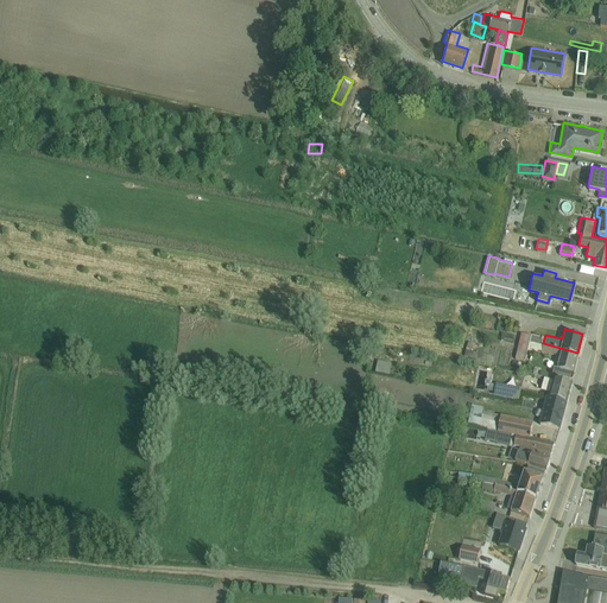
[(520,330),(514,355),(524,357),(526,347),(529,338),(541,342),(543,335),(520,330)]
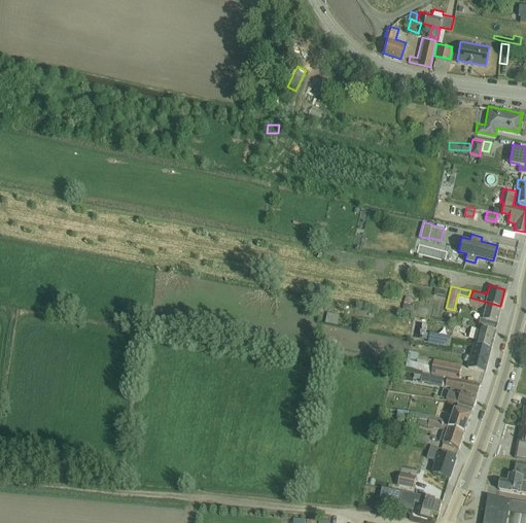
[(458,293),(456,301),(464,303),(465,301),(468,302),(467,303),(478,305),(481,305),(479,312),(483,313),(482,317),(480,316),(479,321),(495,326),(500,306),(470,298),(468,297),(458,293)]
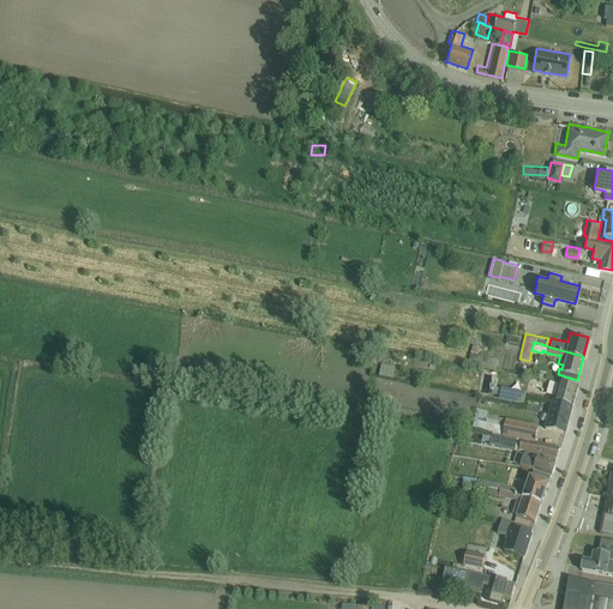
[(469,350),(468,359),(496,365),(497,356),(487,354),(469,350)]
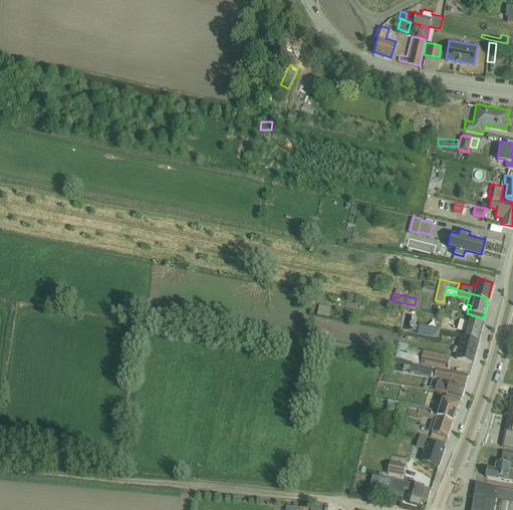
[(318,301),(316,311),(318,312),(327,313),(329,303),(318,301)]
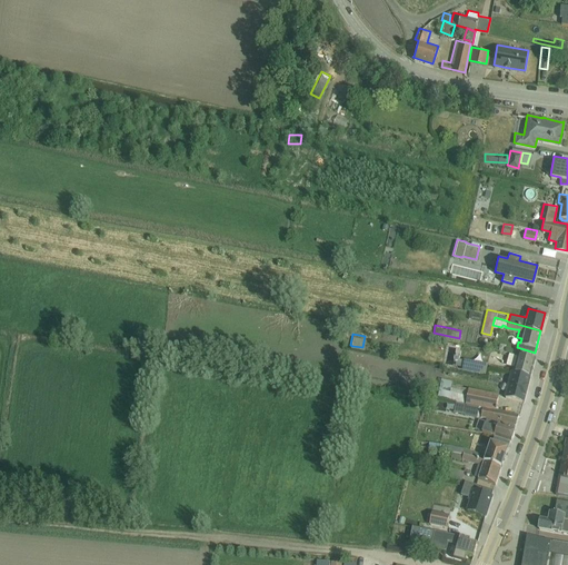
[(518,353),(512,369),(529,374),(535,357),(518,353)]
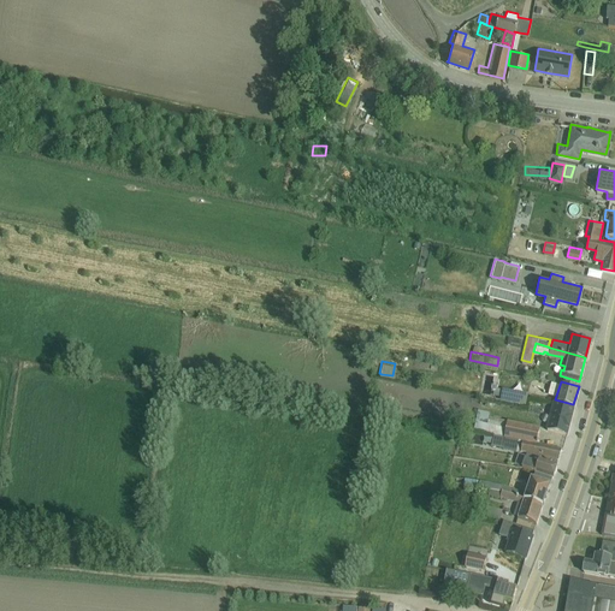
[(501,386),(500,397),(525,402),(527,391),(501,386)]
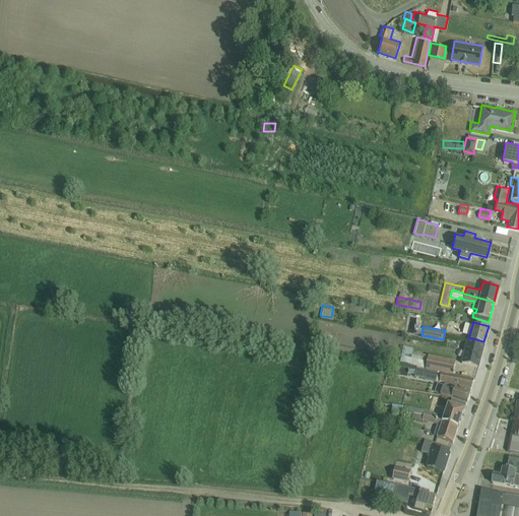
[(465,337),(460,361),(477,365),(483,341),(468,337),(465,337)]
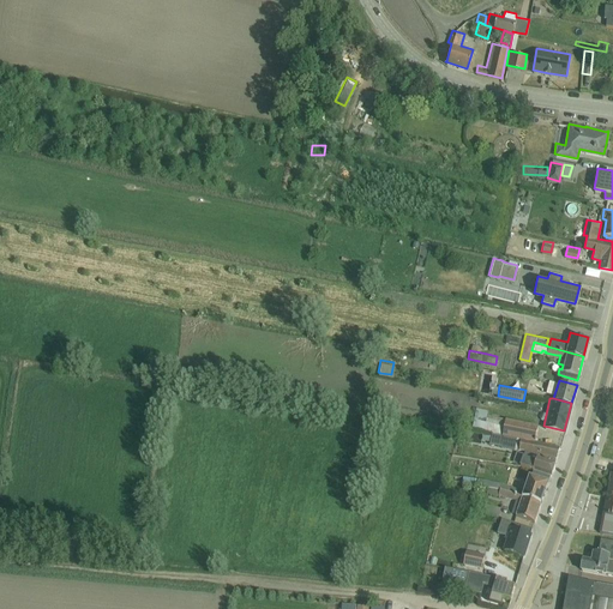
[(475,406),(472,427),(491,432),(502,433),(504,416),(486,412),(487,409),(475,406)]
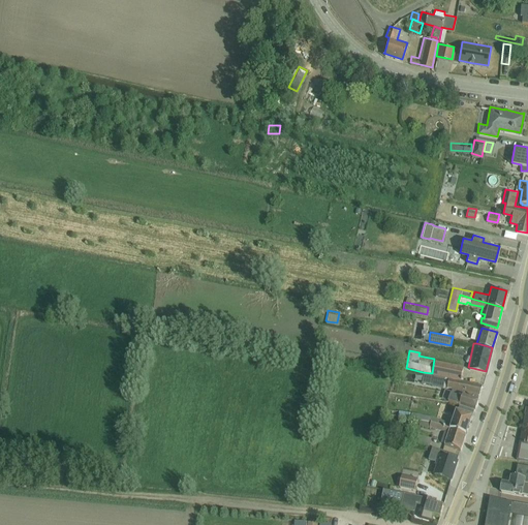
[(434,359),(432,373),(462,379),(462,376),(460,376),(462,366),(461,365),(434,359)]
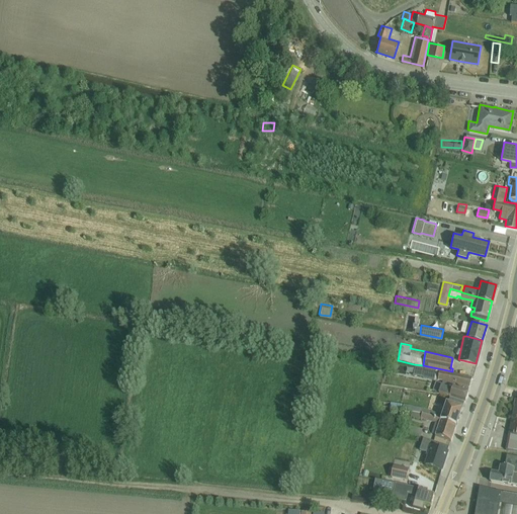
[(414,364),(413,372),(422,373),(422,375),(442,378),(441,381),(438,389),(438,391),(463,400),(464,397),(466,395),(467,392),(466,390),(471,375),(452,371),(423,365),(414,364)]
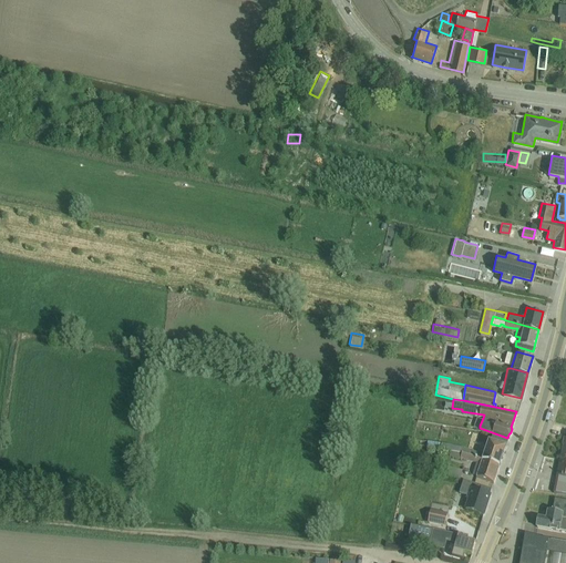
[(476,415),(473,423),(480,426),(483,418),(476,415)]
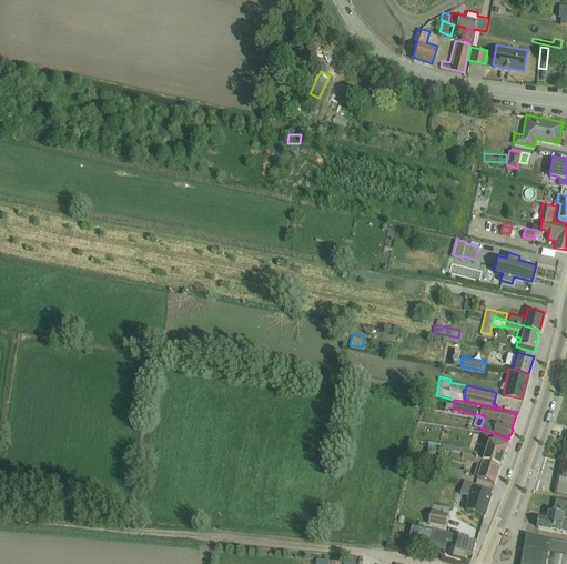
[(493,433),(490,439),(506,444),(508,439),(493,433)]
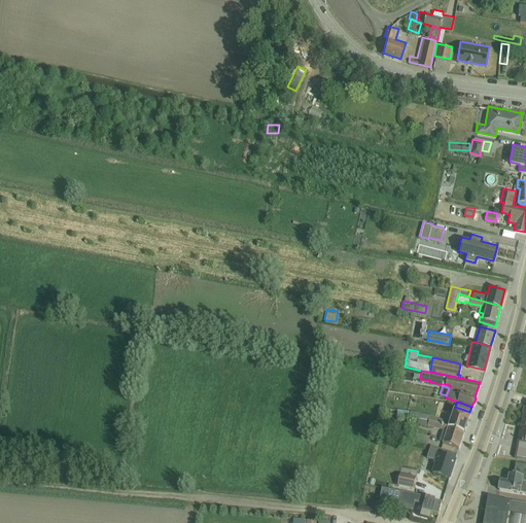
[(410,409),(409,414),(418,416),(428,418),(463,429),(469,412),(455,407),(453,406),(449,420),(430,413),(410,409)]
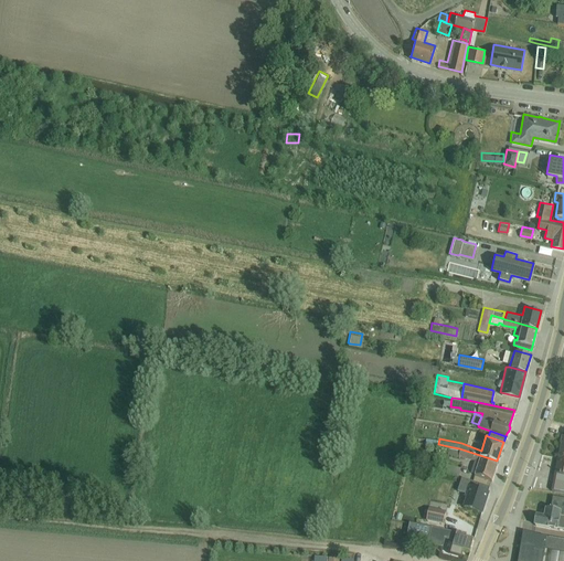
[(448,446),(447,452),(457,454),(458,453),(474,458),(470,469),(474,472),(474,473),(491,478),(497,461),(459,448),(448,446)]
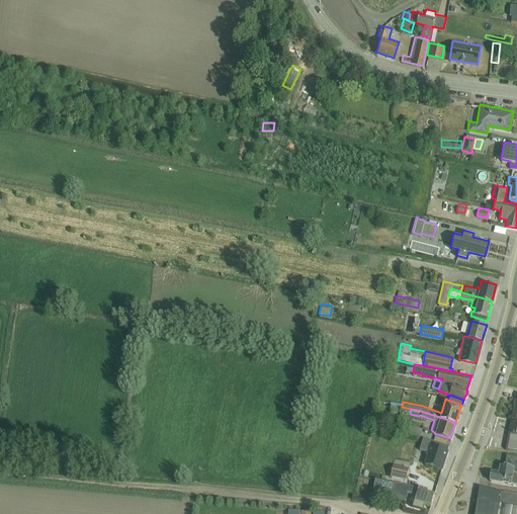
[(516,417),(511,416),(505,447),(516,447),(516,417)]
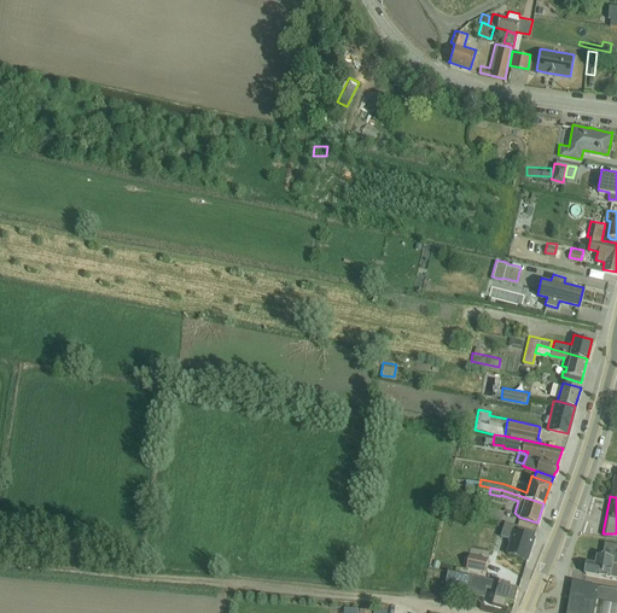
[(488,506),(485,514),(501,518),(502,508),(488,506)]
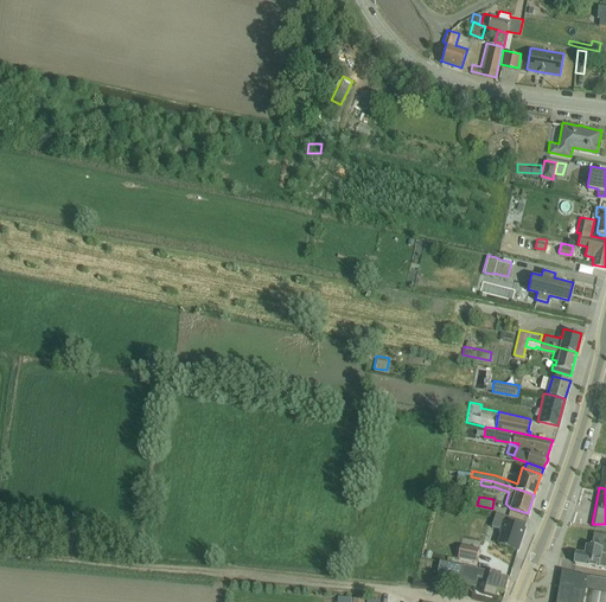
[(495,511),(491,523),(502,526),(505,513),(495,511)]
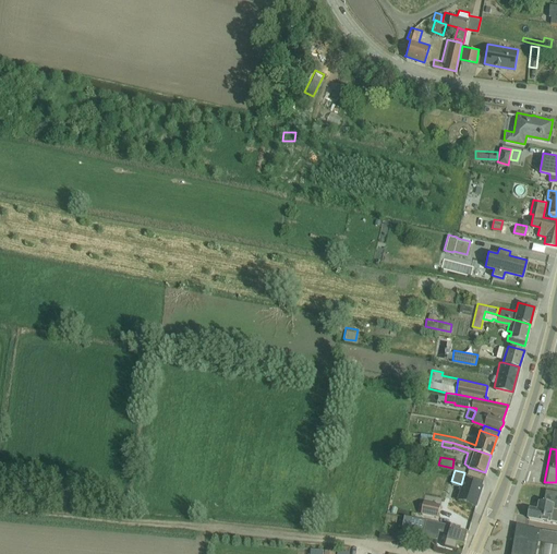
[(461,484),(457,498),(475,504),(481,484),(483,479),(464,472),(461,484)]
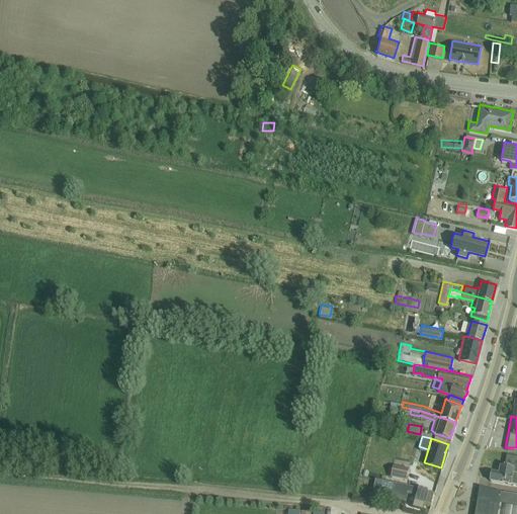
[(491,469),(490,479),(510,483),(511,481),(516,482),(516,454),(506,452),(504,464),(500,463),(498,472),(491,469)]
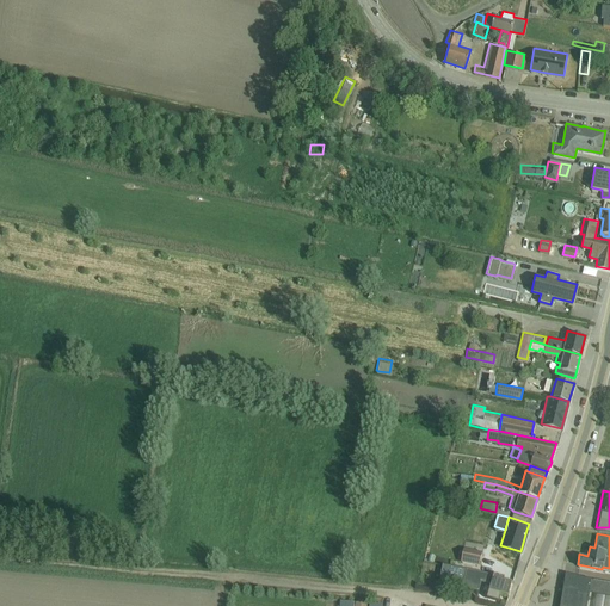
[(463,545),(460,560),(479,563),(481,549),(463,545)]
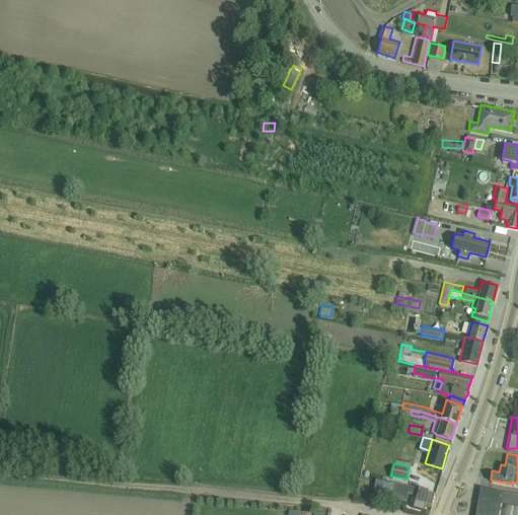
[(369,475),(368,481),(374,482),(372,491),(392,496),(391,498),(407,501),(408,493),(417,495),(415,501),(413,507),(423,510),(425,503),(431,505),(435,493),(428,491),(428,490),(369,475)]
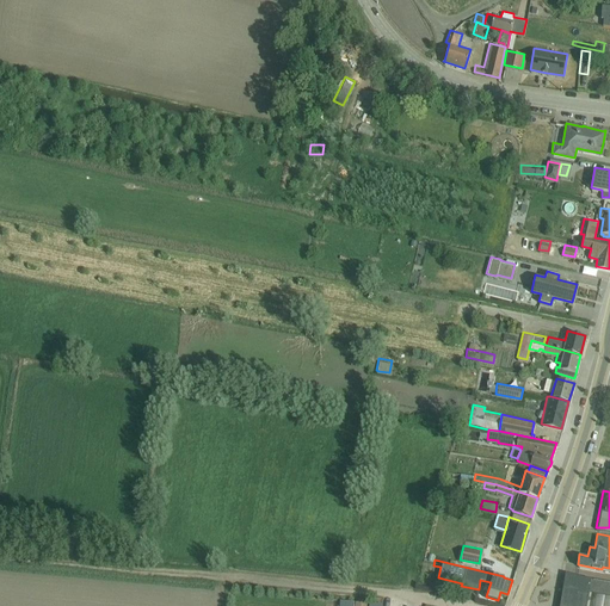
[(609,579),(565,570),(558,605),(584,605),(587,589),(596,592),(609,593),(609,579)]
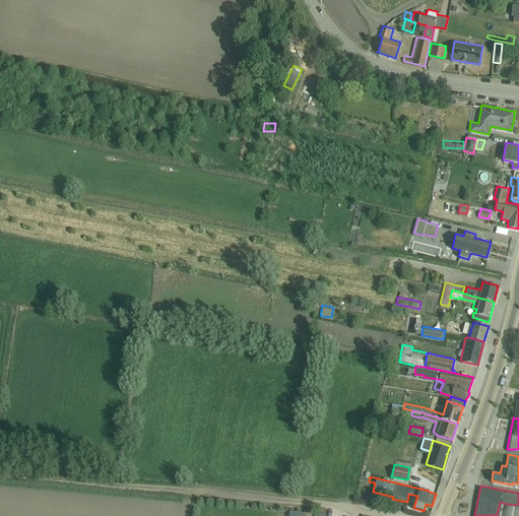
[(518,515),(518,505),(507,504),(504,515),(518,515)]
